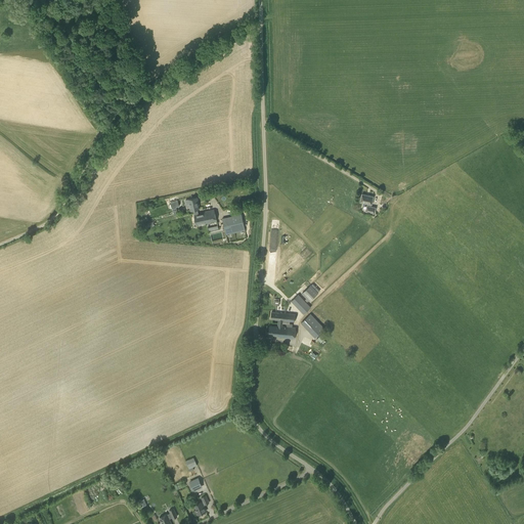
[(372,205),(374,197),(362,193),(360,202),(367,204),(365,211),(375,213),(376,208),(370,207),(372,205)]
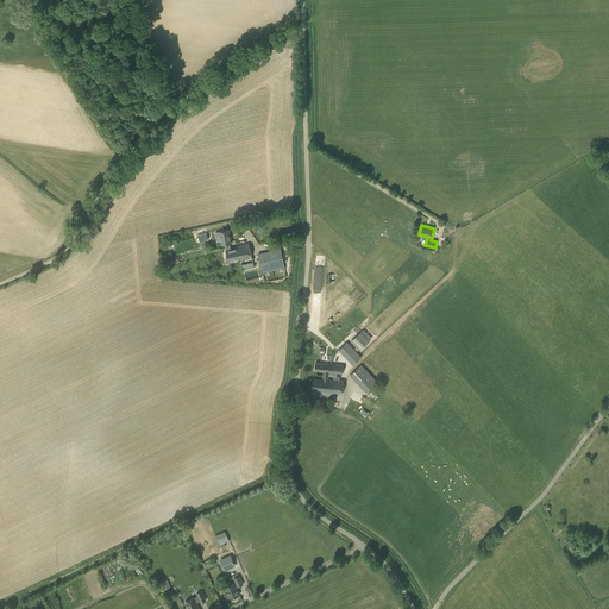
[(230,230),(215,232),(217,239),(220,238),(221,245),(225,244),(228,262),(240,258),(243,269),(253,267),(249,243),(236,246),(237,248),(231,249),(230,244),(232,244),(231,238),(232,238),(230,230)]
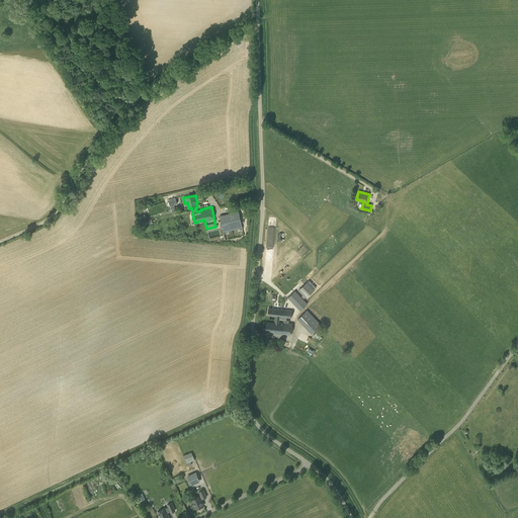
[(224,231),(242,227),(239,211),(220,216),(221,218),(222,222),(224,231)]
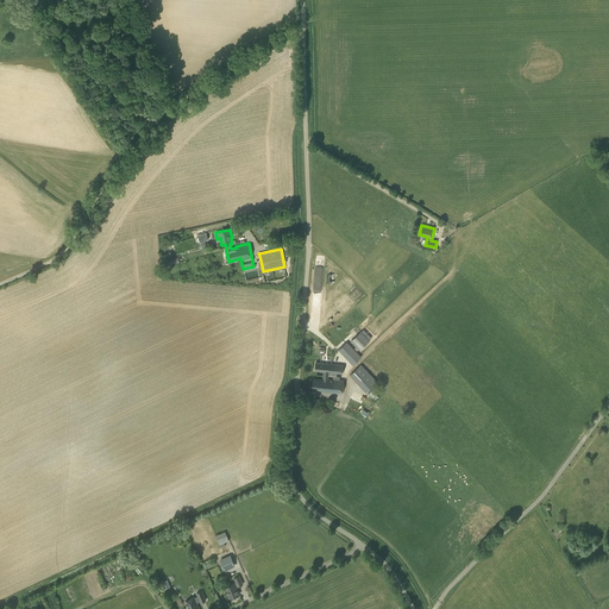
[(359,351),(370,340),(362,331),(351,341),(359,351)]
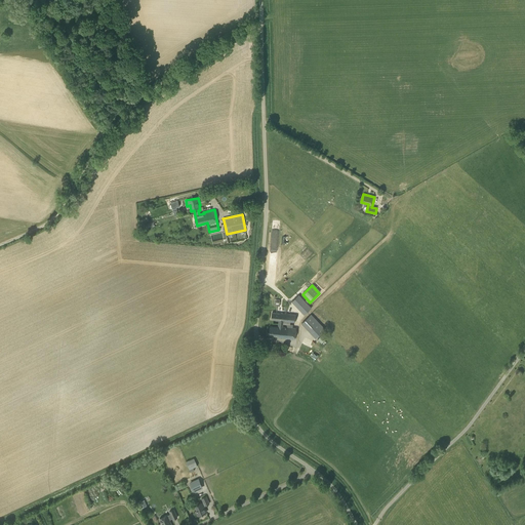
[(304,315),(311,308),(299,295),(292,301),(304,315)]
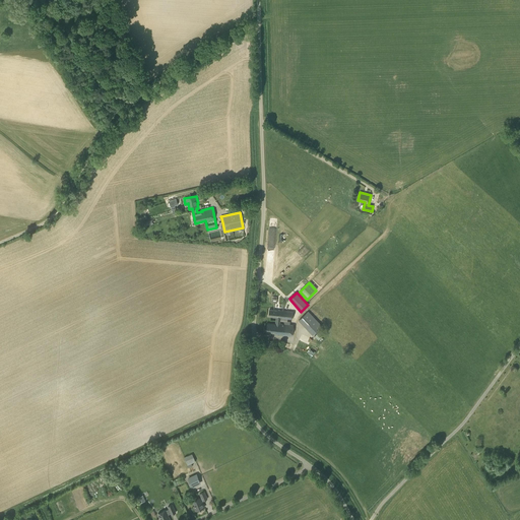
[(293,319),(294,312),(270,309),(269,316),(276,317),(275,324),(268,323),(267,331),(276,332),(276,333),(293,335),(294,325),(290,324),(290,322),(284,321),(284,324),(280,323),(281,318),(293,319)]
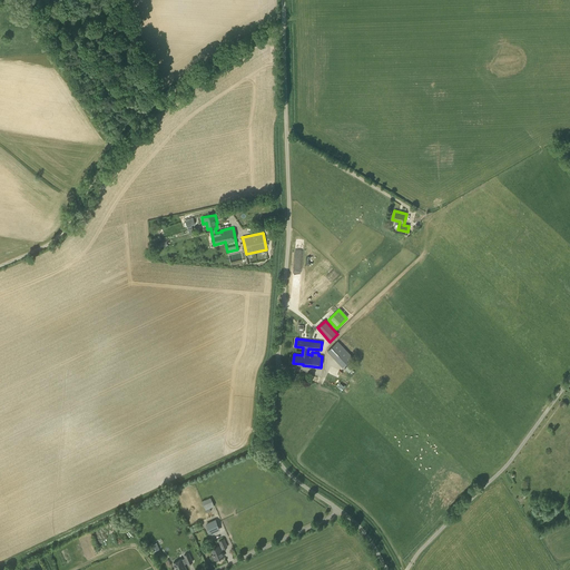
[(343,367),(353,357),(337,341),(327,351),(343,367)]
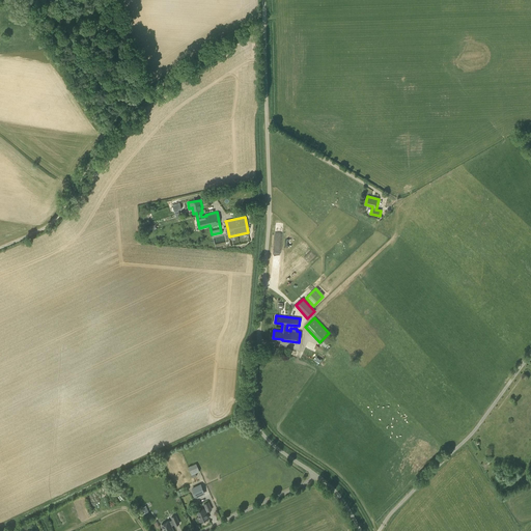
[(193,477),(197,475),(195,472),(199,470),(196,463),(188,467),(193,477)]
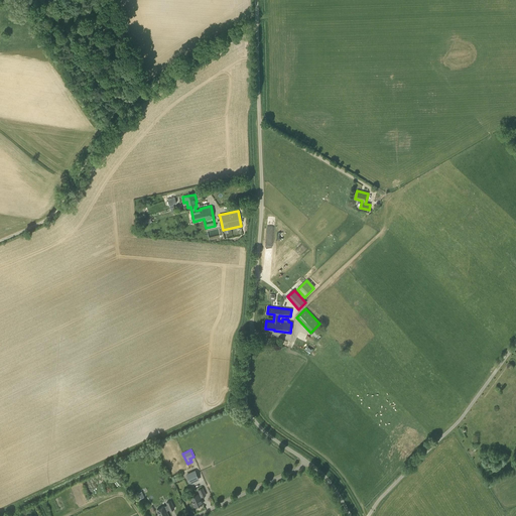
[(190,484),(200,480),(196,470),(186,475),(190,484)]
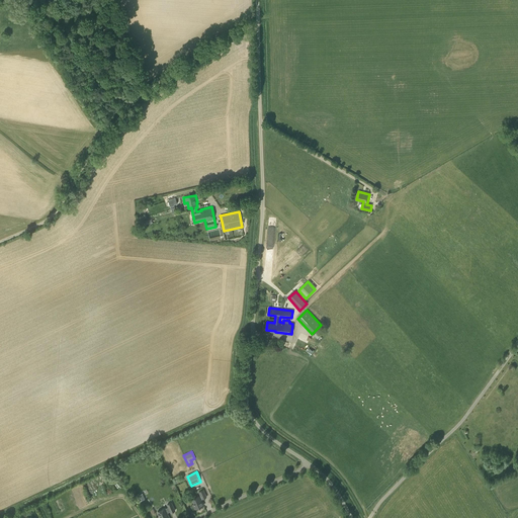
[(195,509),(204,505),(201,499),(206,497),(203,490),(199,492),(200,496),(192,499),(195,504),(193,505),(195,509)]
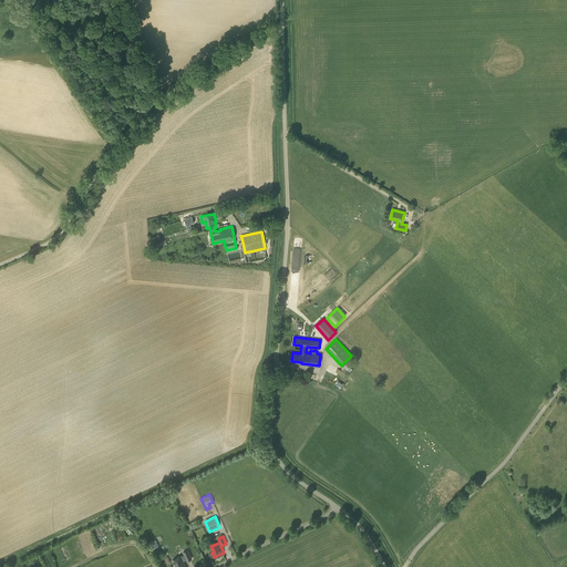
[(192,559),(187,550),(183,553),(184,555),(181,557),(181,556),(173,560),(175,566),(185,566),(183,562),(186,559),(187,560),(192,559)]
